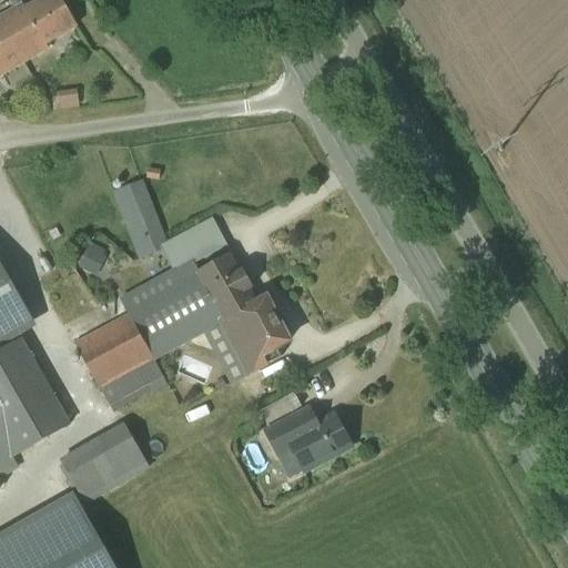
[(22,3),(20,0),(0,0),(0,1),(1,0),(7,0),(12,9),(0,16),(0,78),(48,50),(46,46),(78,27),(61,0),(38,0),(24,8),(22,3)]
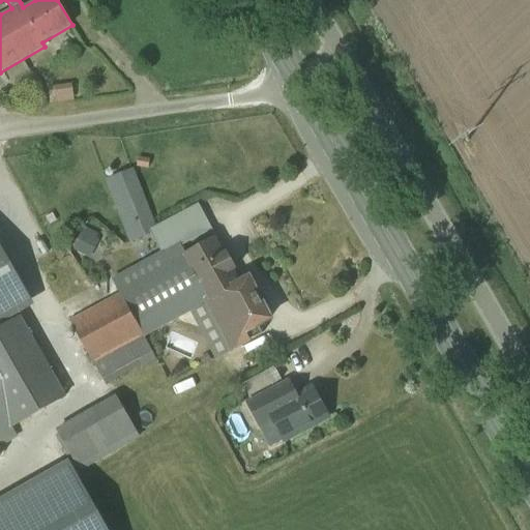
[(158,232),(155,226),(134,169),(105,181),(129,243),(151,235),(158,232)]
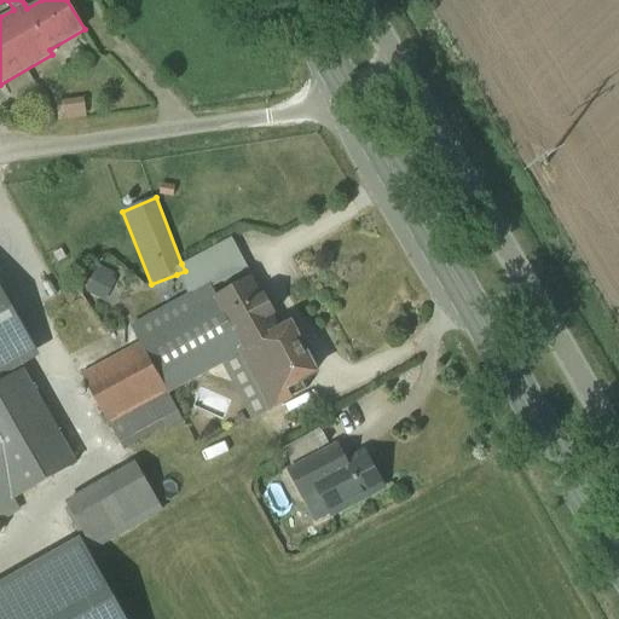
[(105,301),(116,281),(113,278),(115,273),(98,265),(85,290),(105,301)]
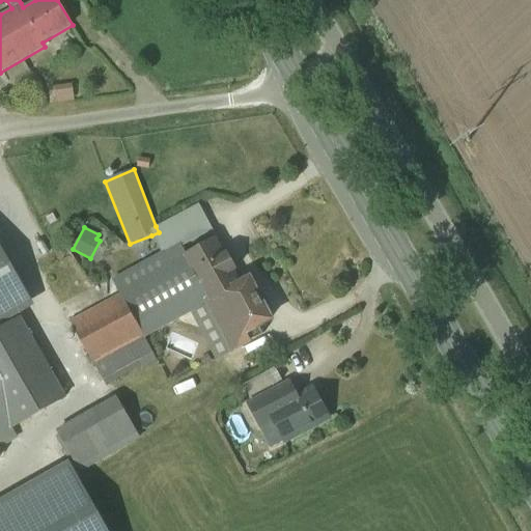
[(272,322),(269,316),(272,313),(267,302),(261,303),(249,279),(241,283),(234,273),(233,271),(235,270),(226,252),(224,254),(224,252),(217,239),(187,254),(184,255),(187,261),(121,296),(120,294),(119,295),(107,302),(71,320),(91,362),(143,334),(161,325),(188,311),(207,301),(234,351),(234,352),(263,336),(259,328),(272,322)]
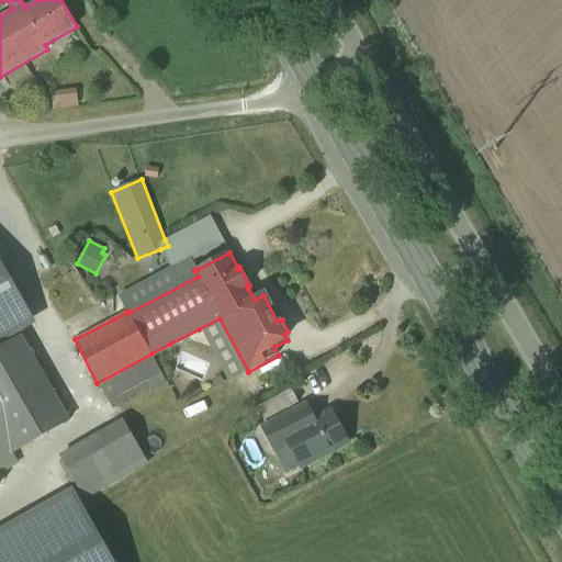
[(0,472),(19,462),(13,453),(70,422),(23,335),(15,321),(0,293),(0,472)]
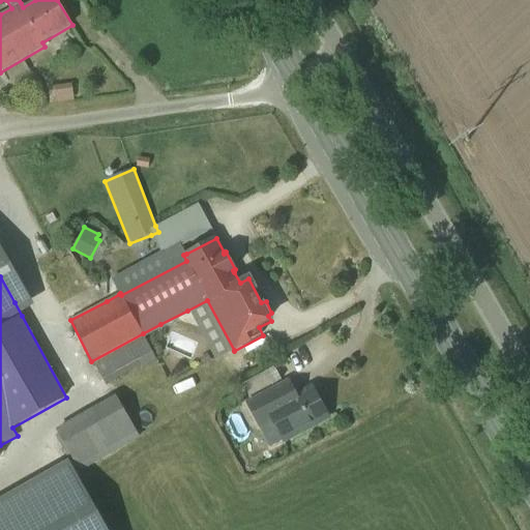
[(297,394),(289,381),(246,404),(260,429),(272,421),(284,443),(328,419),(311,387),(297,394)]
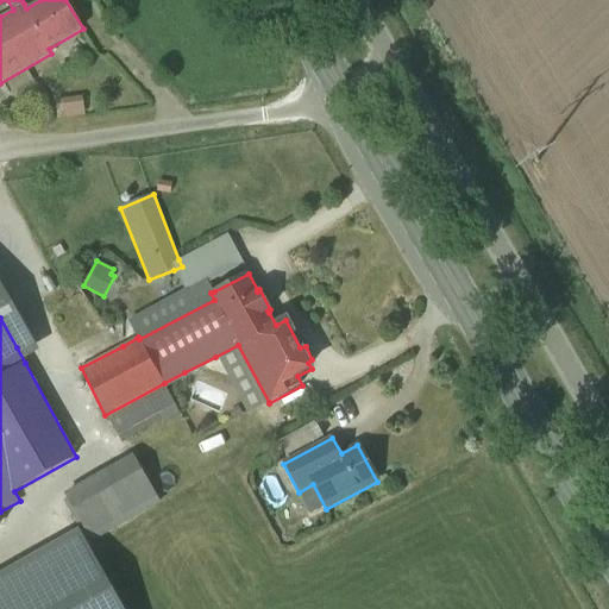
[(93,542),(161,503),(132,453),(64,494),(93,542)]
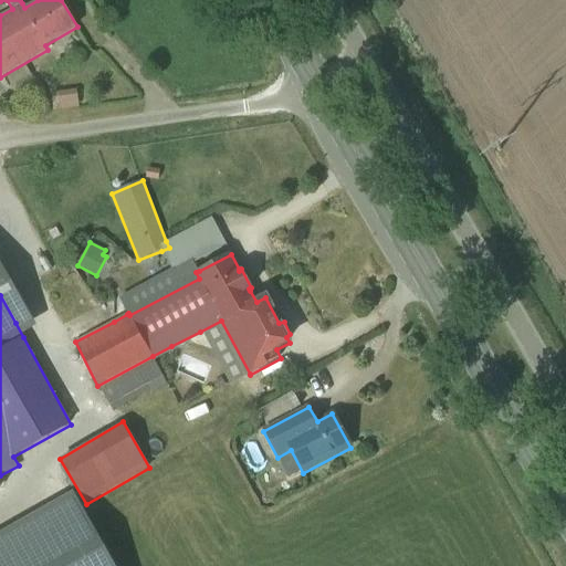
[(0,563),(0,565),(109,565),(82,517),(0,563)]
